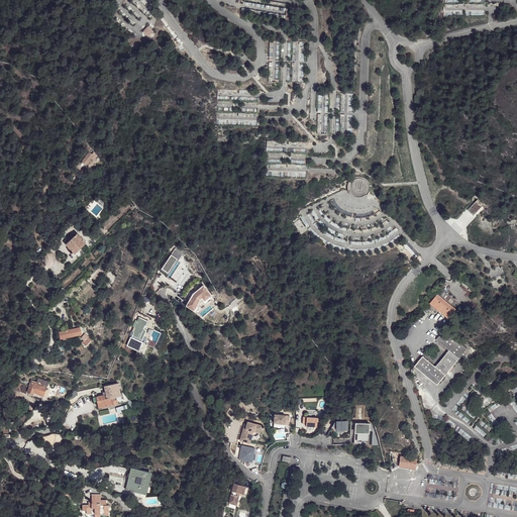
[(148,36),(153,30),(147,24),(142,30),(148,36)]
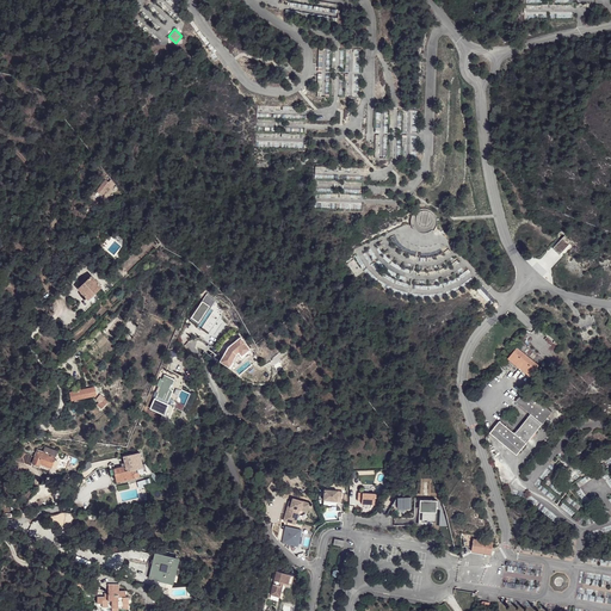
[(321,73),(316,73),(318,94),(321,93),(321,87),(328,87),(328,72),(321,72),(321,73)]
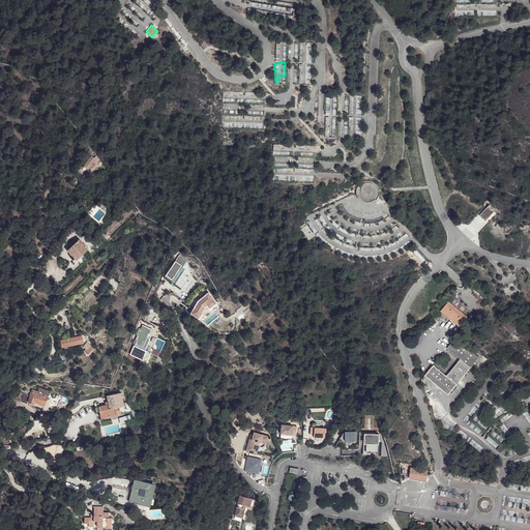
[(326,116),(325,116),(325,136),(334,136),(335,107),(329,107),(329,95),(326,95),(326,116)]
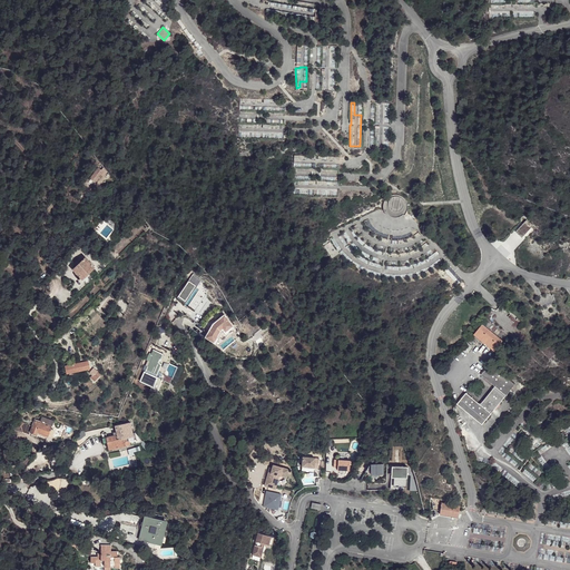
[(261,126),(261,125),(241,125),(241,137),(254,137),(254,133),(257,133),(257,128),(264,128),(264,131),(266,131),(266,126),(261,126)]
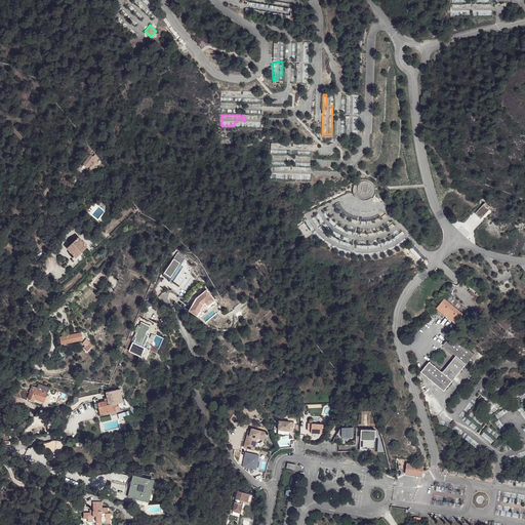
[(98,158),(94,154),(93,155),(90,154),(83,164),(88,167),(94,158),(97,159),(98,158)]
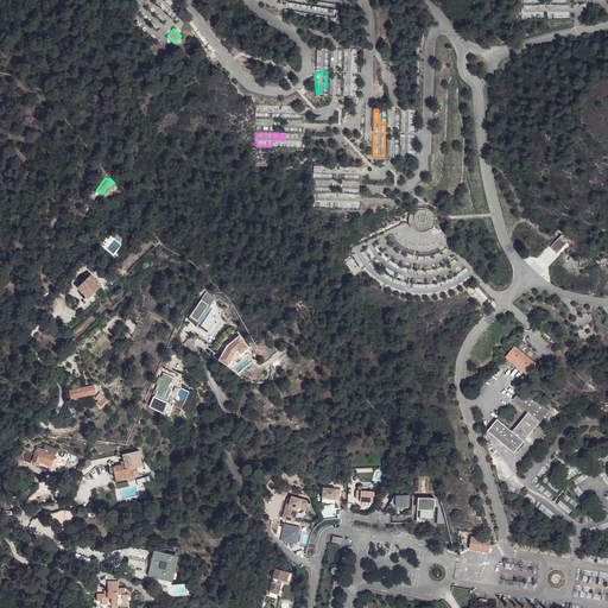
[(78,286),(80,286),(90,277),(89,276),(88,276),(80,284),(78,284),(78,286)]
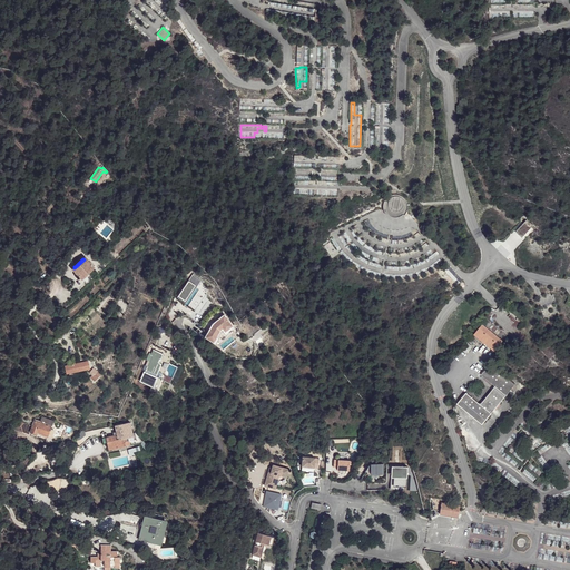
[(85,259),(75,268),(74,269),(82,279),(95,268),(86,258),(85,259)]
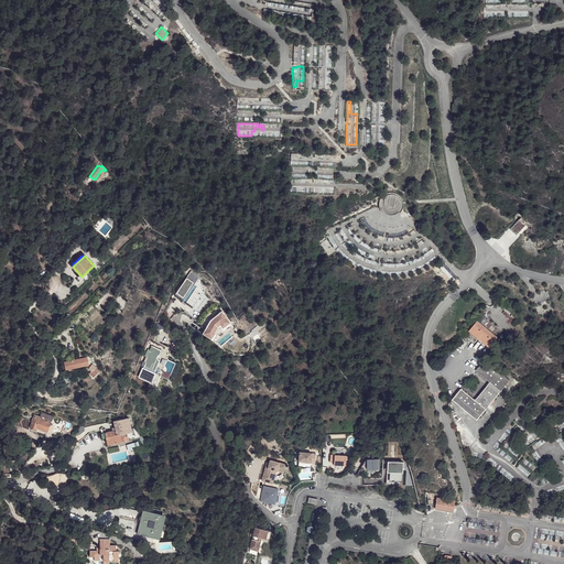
[(195,275),(179,296),(187,303),(201,288),(203,290),(190,305),(196,310),(213,290),(195,275)]
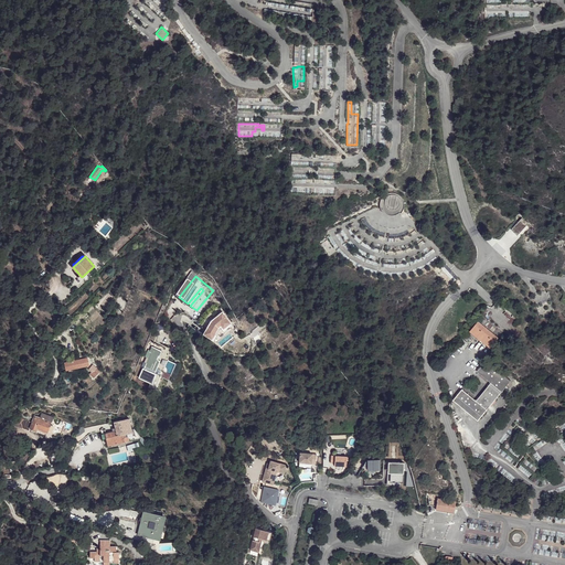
[(213,320),(204,334),(212,340),(220,328),(222,327),(224,330),(232,323),(223,312),(213,320)]
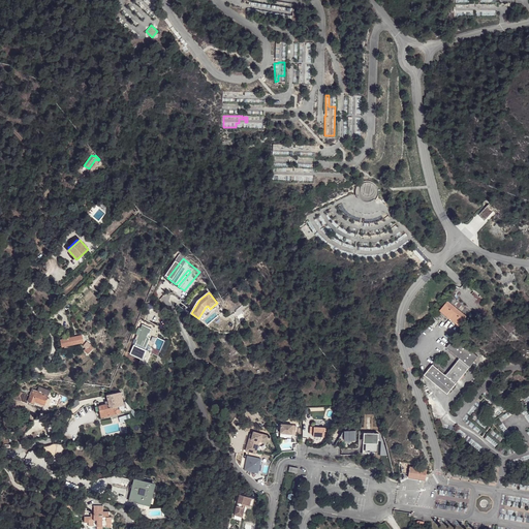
[(469,317),(452,302),(443,312),(462,327),(469,317)]
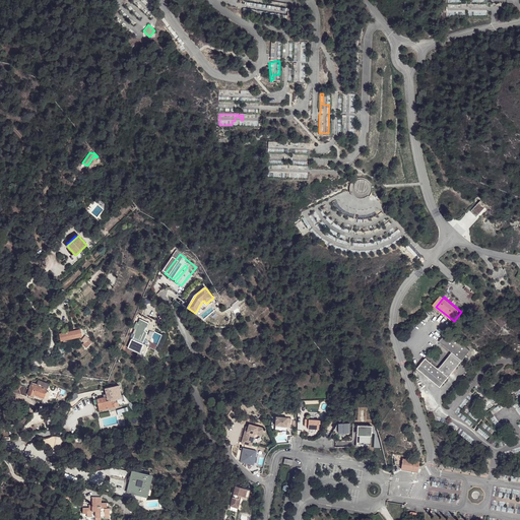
[(435,318),(429,313),(424,319),(430,324),(435,318)]
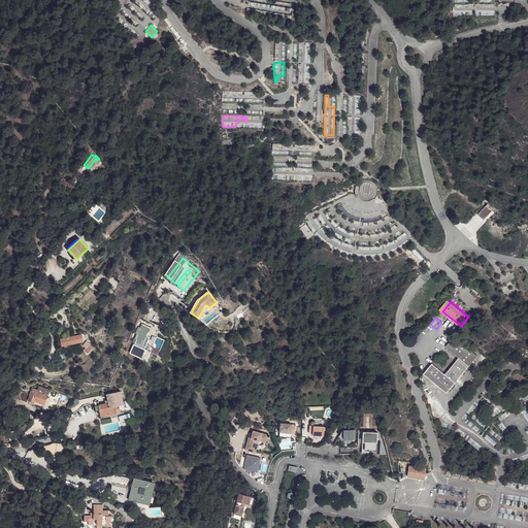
[(142,320),(128,356),(145,363),(158,335),(158,326),(142,320)]
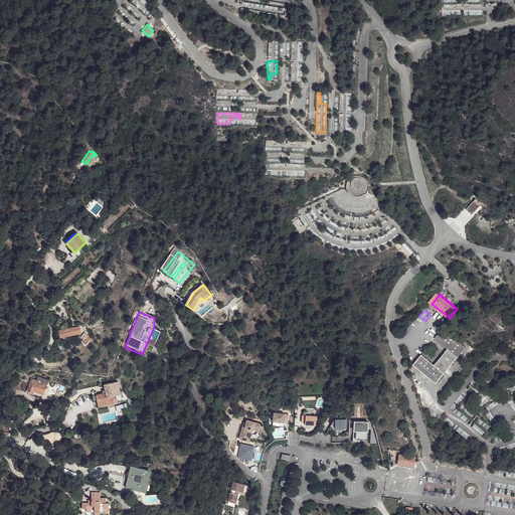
[(73,328),(69,328),(62,330),(63,333),(63,336),(74,334),(73,328)]
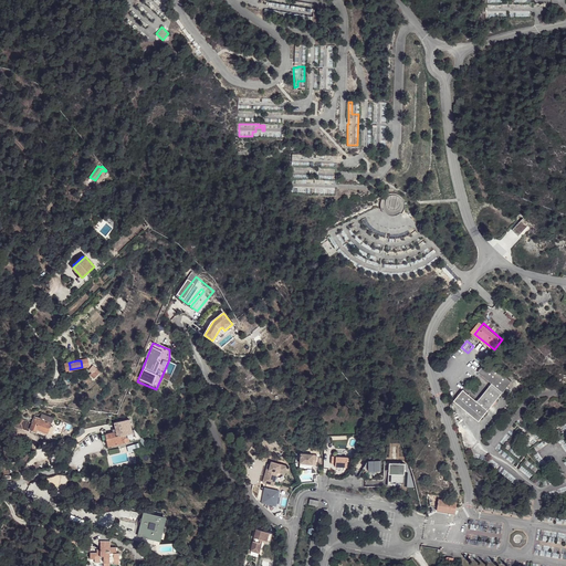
[(515,384),(490,363),(481,374),(495,385),(480,402),(467,391),(458,402),(481,422),(515,384)]
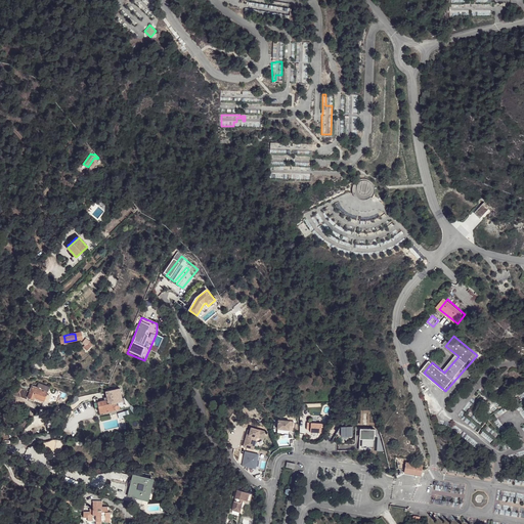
[(92,342),(89,340),(84,346),(87,349),(92,344),(92,342)]
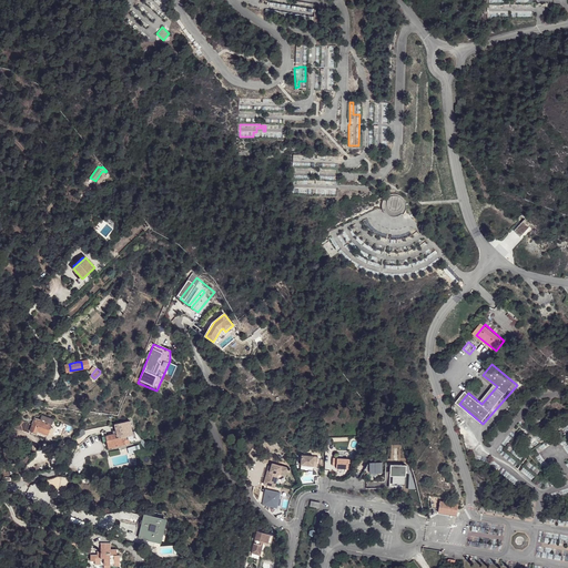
[(38,432),(48,435),(49,433),(50,433),(51,429),(50,428),(51,426),(53,421),(42,416),(40,422),(34,419),(32,425),(20,419),(18,426),(24,428),(23,430),(30,434),(31,430),(37,433),(38,432)]
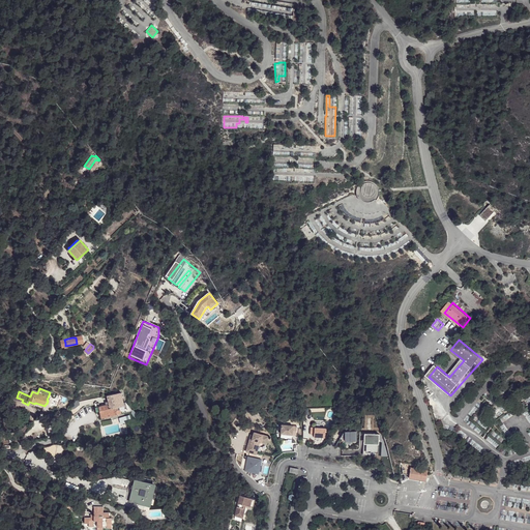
[(124,404),(123,401),(121,391),(107,394),(108,401),(109,403),(107,404),(99,405),(98,405),(99,410),(101,416),(117,413),(115,406),(124,404)]
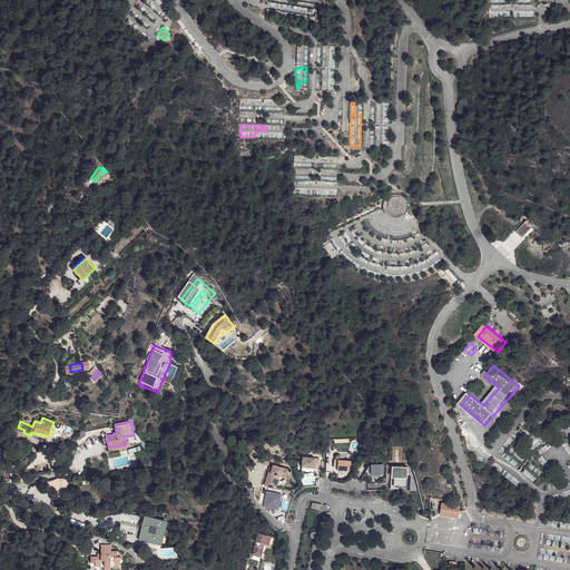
[(137,438),(135,431),(133,431),(134,434),(124,436),(126,444),(135,442),(135,438),(137,438)]
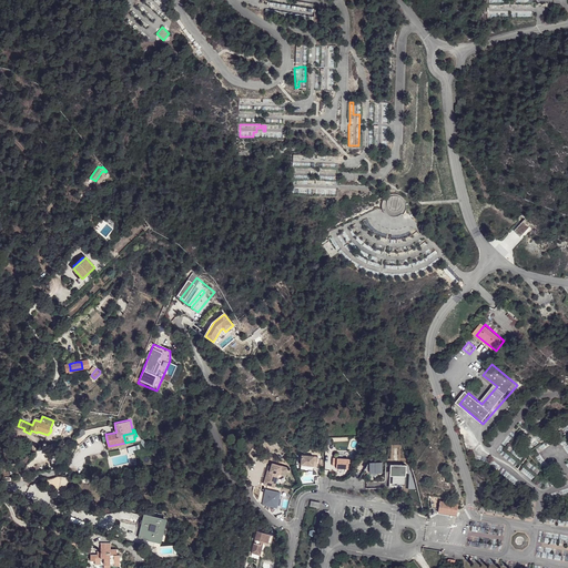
[(318,458),(302,457),(301,466),(313,467),(317,467),(318,458)]
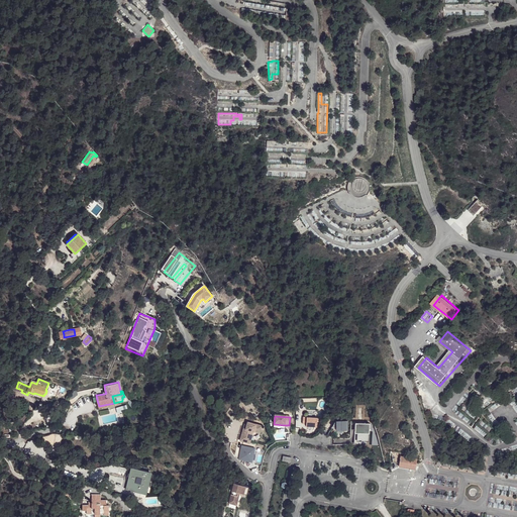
[(318,419),(303,418),(303,424),(307,425),(306,427),(317,428),(318,419)]
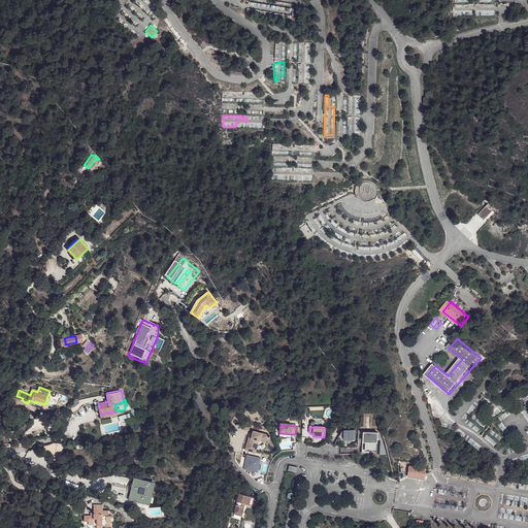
[(248,438),(245,451),(256,453),(256,450),(258,440),(265,441),(267,434),(252,431),(251,433),(250,438),(248,438)]
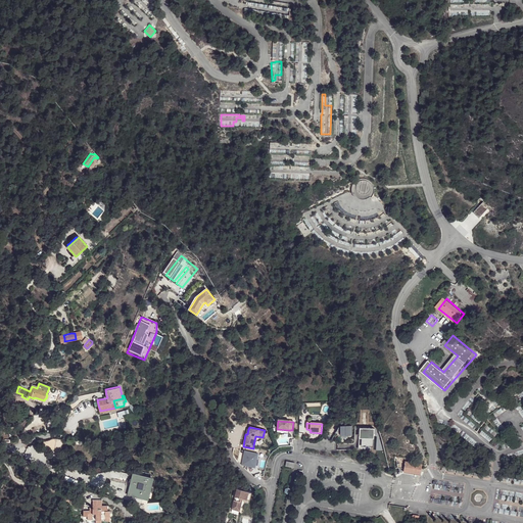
[(351,427),(339,427),(336,432),(340,435),(340,436),(351,437),(351,427)]
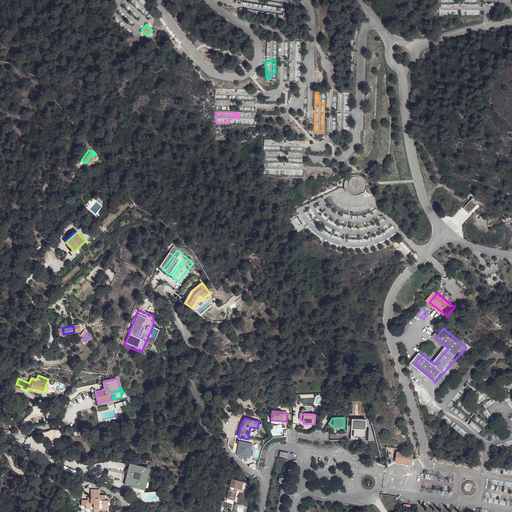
[(366,419),(352,418),(351,439),(365,440),(366,419)]
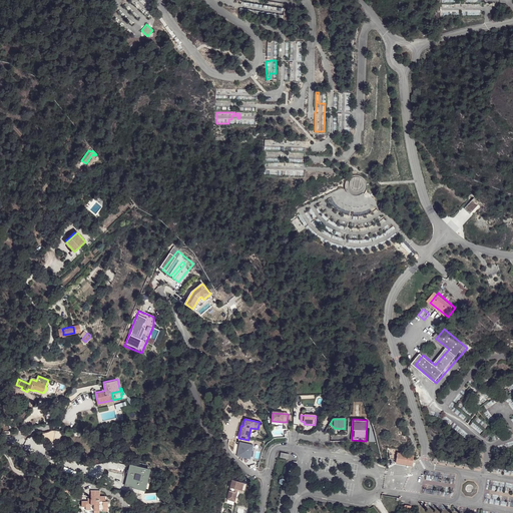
[(258,429),(250,428),(248,437),(255,438),(258,429)]
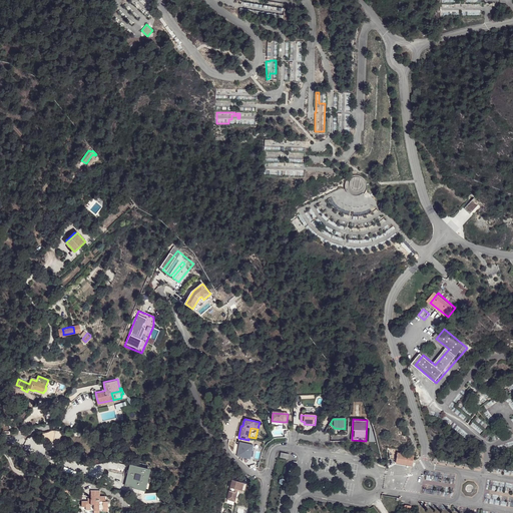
[(253,445),(239,442),(236,456),(250,459),(253,445)]
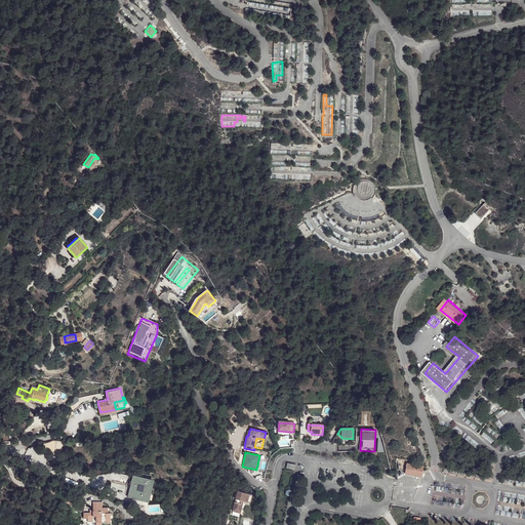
[(422,465),(406,461),(404,472),(420,474),(422,465)]
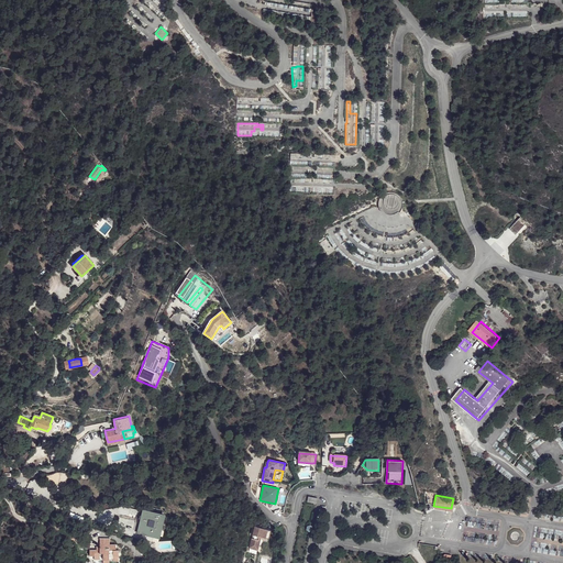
[(158,536),(163,516),(144,511),(142,519),(140,519),(138,531),(158,536)]
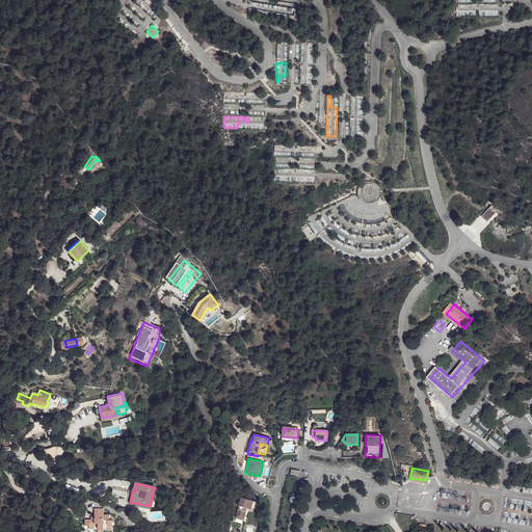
[(129,504),(152,509),(156,488),(154,487),(150,506),(130,502),(129,504)]
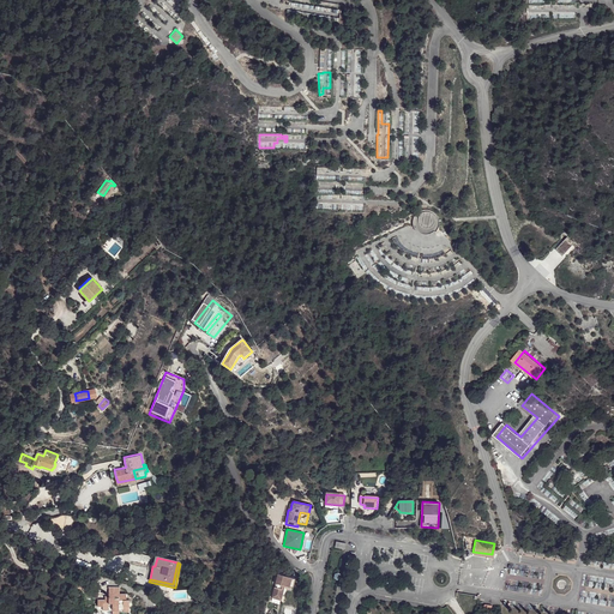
[(296,579),(278,575),(274,599),(282,601),(284,590),(293,593),(296,579)]
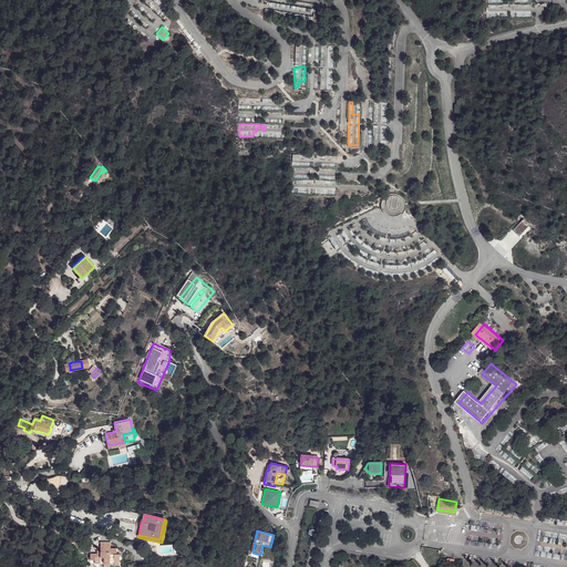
[(105,566),(112,566),(112,564),(115,564),(115,566),(121,566),(122,556),(121,555),(121,550),(111,549),(111,543),(101,542),(100,554),(90,553),(90,558),(96,558),(96,566),(105,566)]
